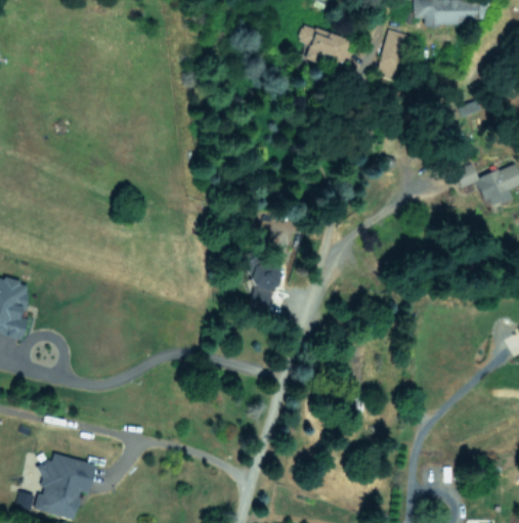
[(426,26),(483,20),(481,0),(416,0),(415,0),(416,18),(425,17),(426,26)]
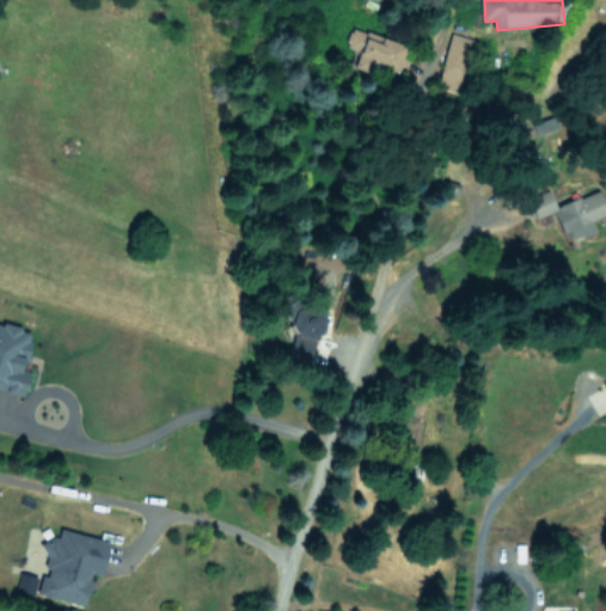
[(409,47),(354,26),(347,47),(361,53),(356,68),(369,73),(372,66),(398,77),(409,47)]
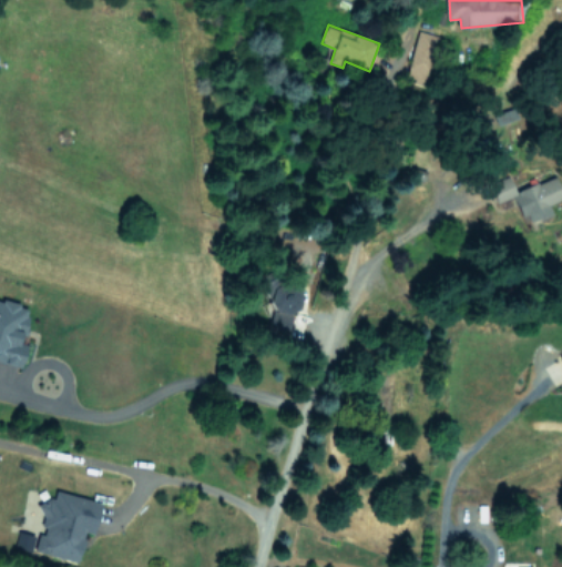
[(443,38),(422,31),(407,79),(429,85),(443,38)]
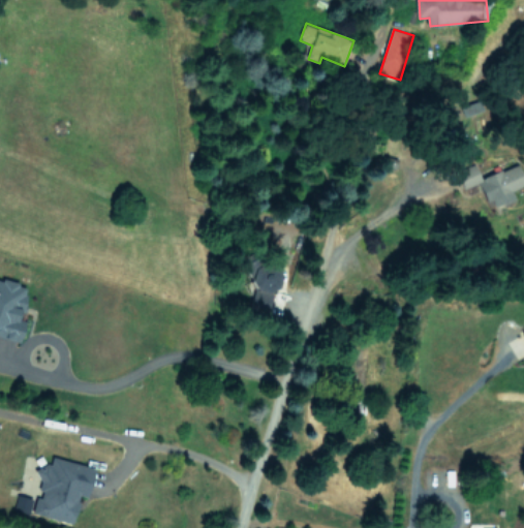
[(523,167),(522,164),(485,179),(479,164),(461,172),(467,188),(484,182),(494,208),(519,198),(515,190),(523,186),(523,167)]
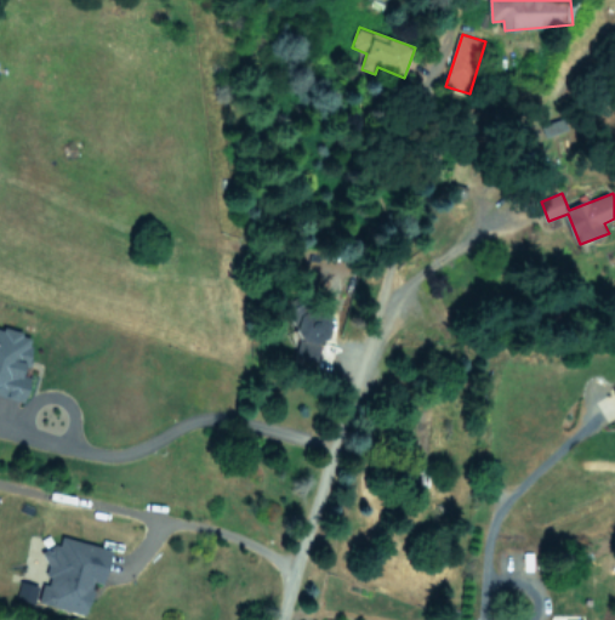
[(0,394),(24,402),(32,376),(27,375),(36,336),(0,326),(0,394)]
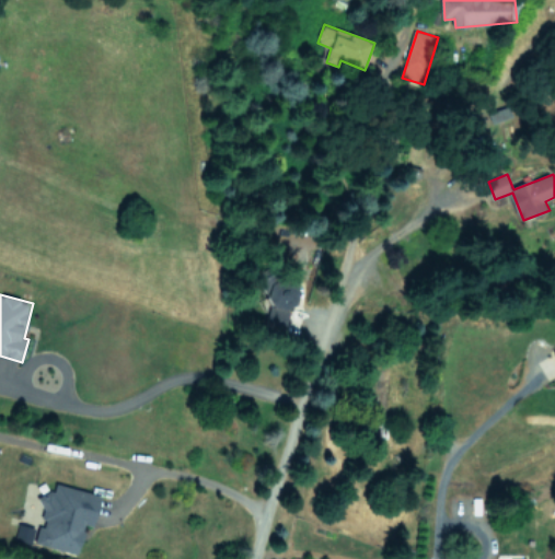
[(103,496),(60,485),(57,496),(50,493),(42,525),(37,544),(80,555),(87,525),(95,527),(103,496)]
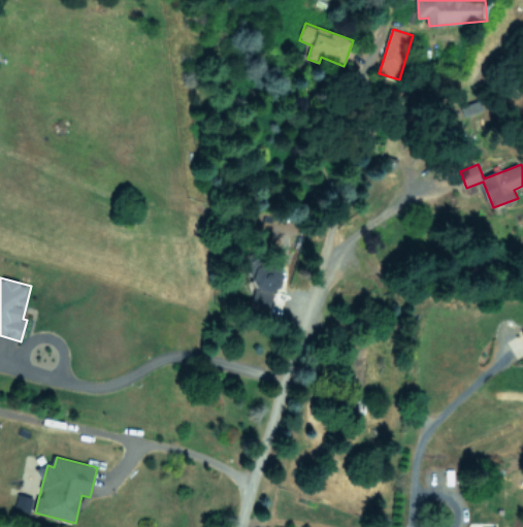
[(18,509),(32,514),(36,498),(22,494),(18,509)]
